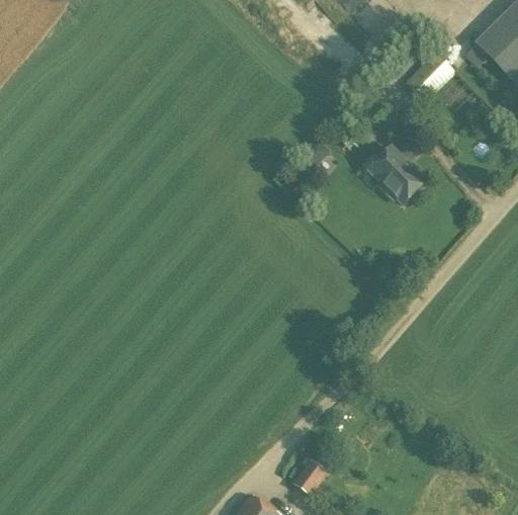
[(517,2),(477,41),(517,86),(517,2)]
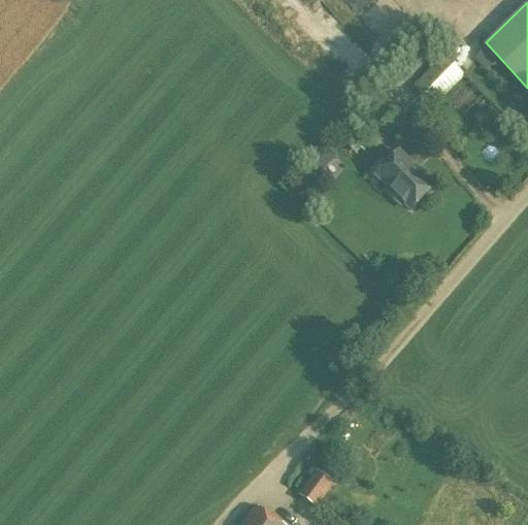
[(413,85),(432,105),(464,74),(444,54),(413,85)]
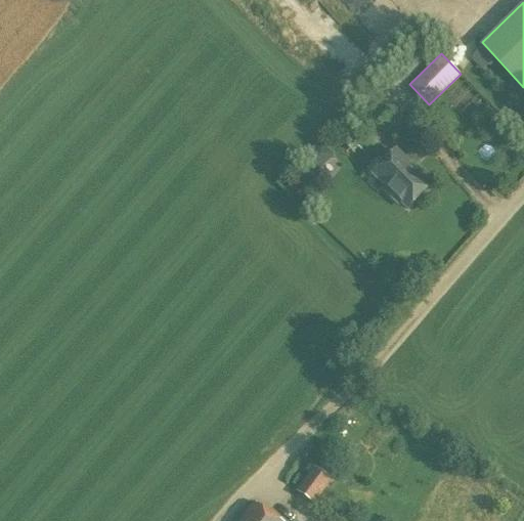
[(374,127),(364,137),(372,143),(381,133),(374,127)]
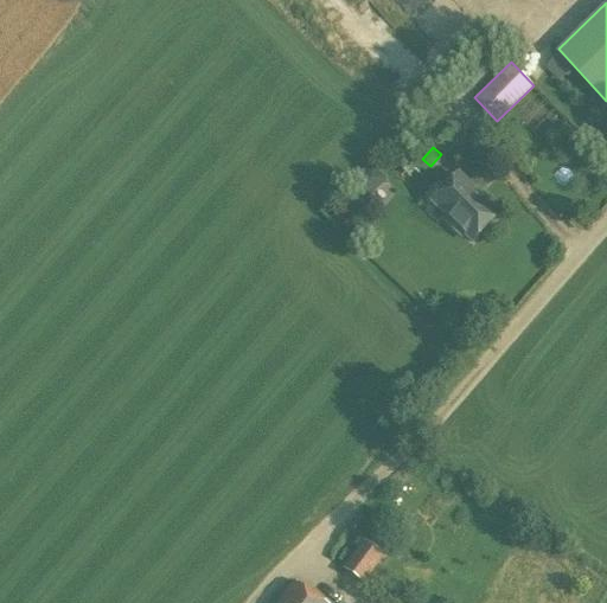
[(473,238),(500,211),(460,172),(433,198),(473,238)]
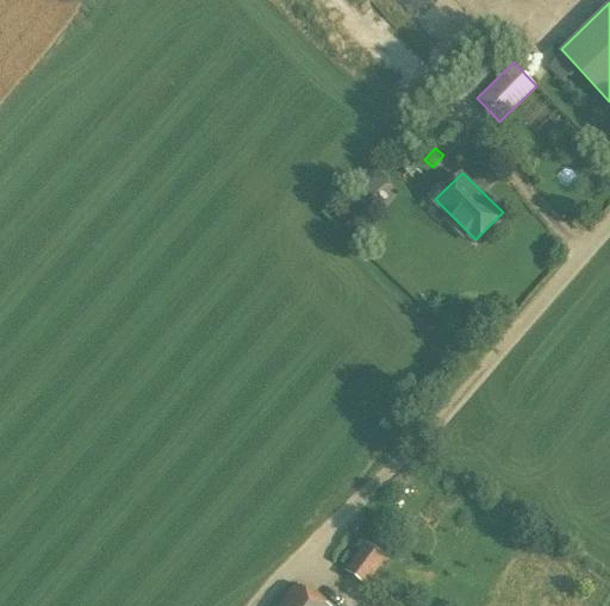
[(332,216),(343,225),(350,218),(340,208),(332,216)]
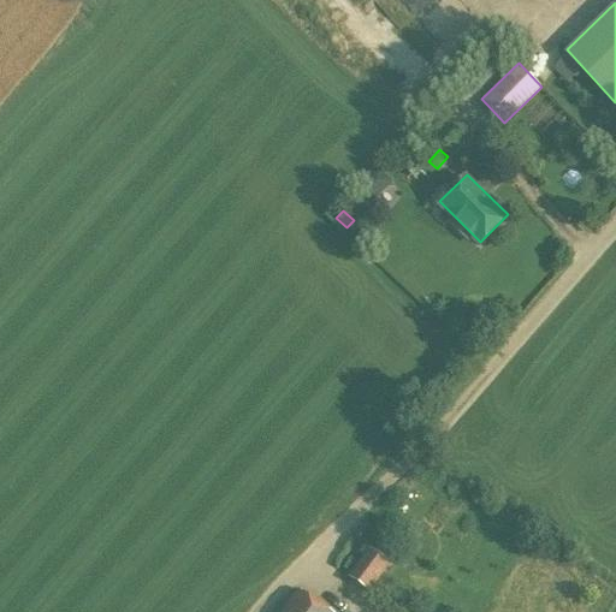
[(390,562),(368,546),(348,575),(369,590),(390,562)]
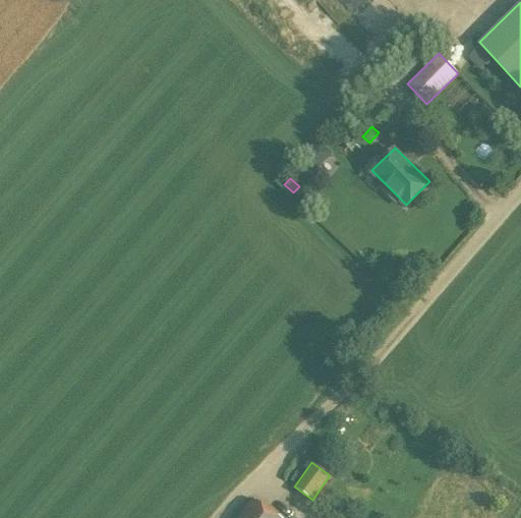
[(282,517),(253,497),(237,517),(282,517)]
